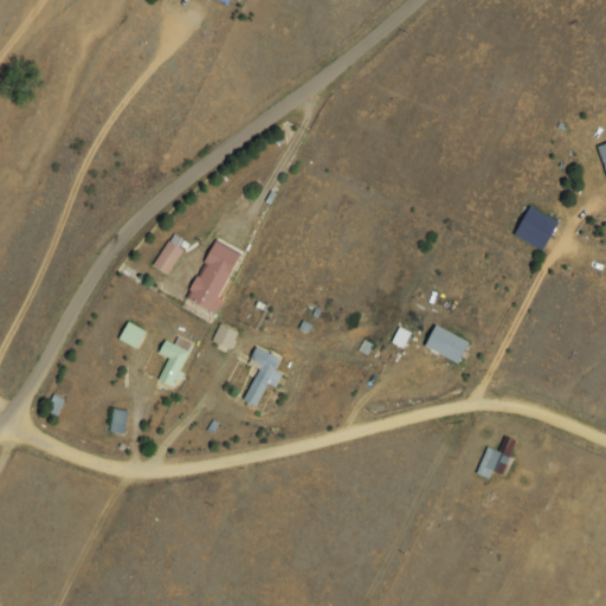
[(559,223),(530,207),(514,236),(542,251),(559,223)]
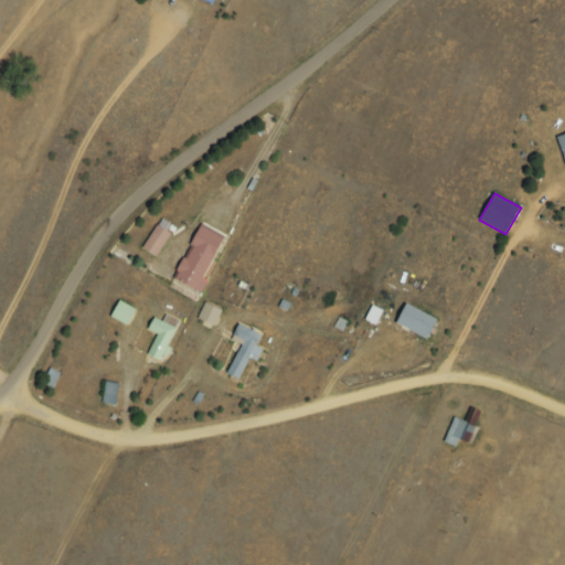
[(142,248),(155,257),(174,227),(161,219),(142,248)]
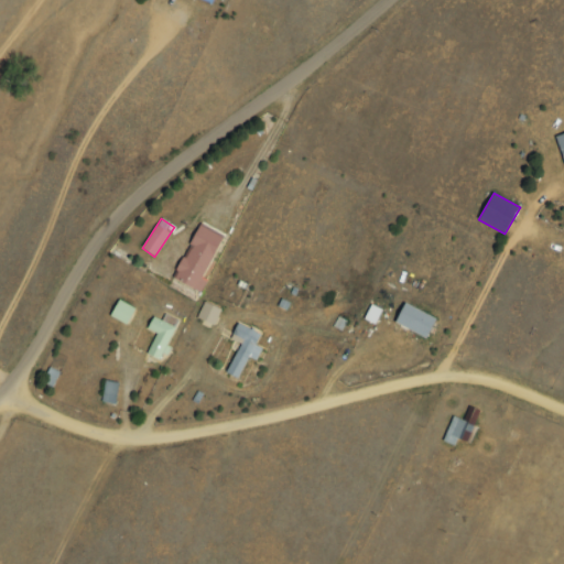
[(199,292),(226,237),(199,224),(173,279),(199,292)]
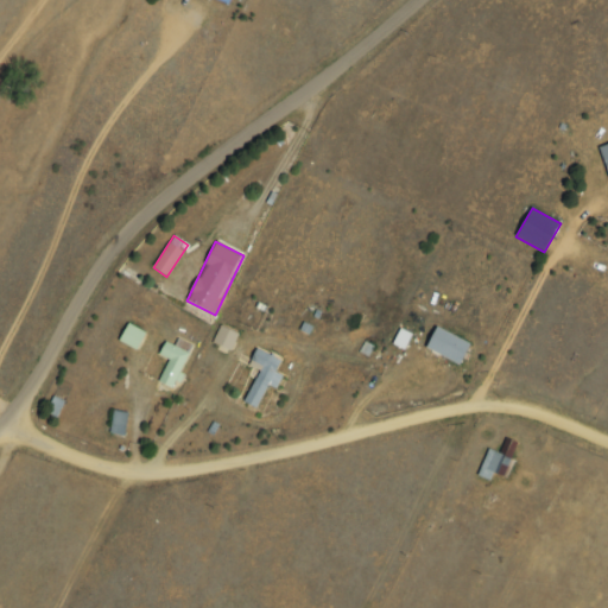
[(137,352),(146,335),(130,324),(119,341),(137,352)]
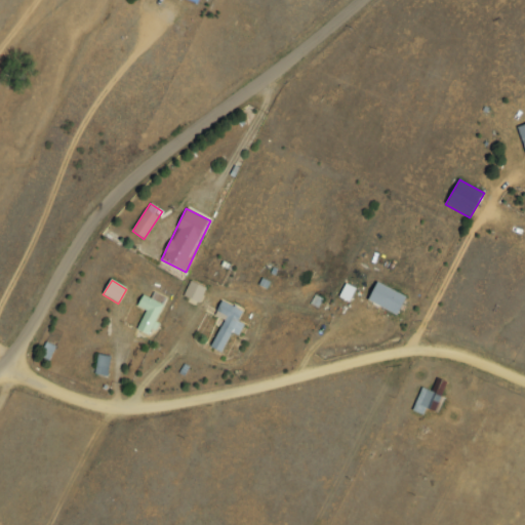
[(184,297),(200,304),(206,288),(190,282),(184,297)]
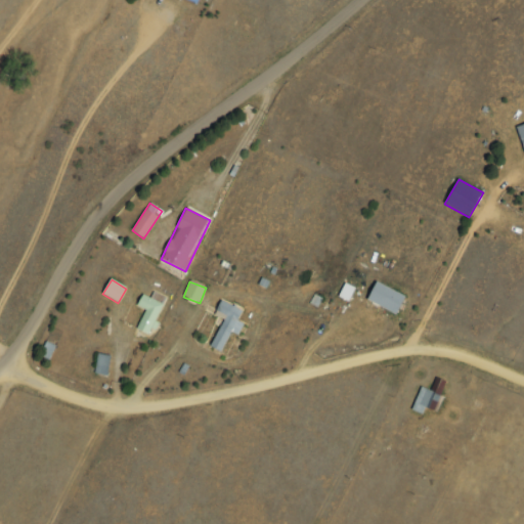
[(367,300),(396,315),(405,298),(377,282),(367,300)]
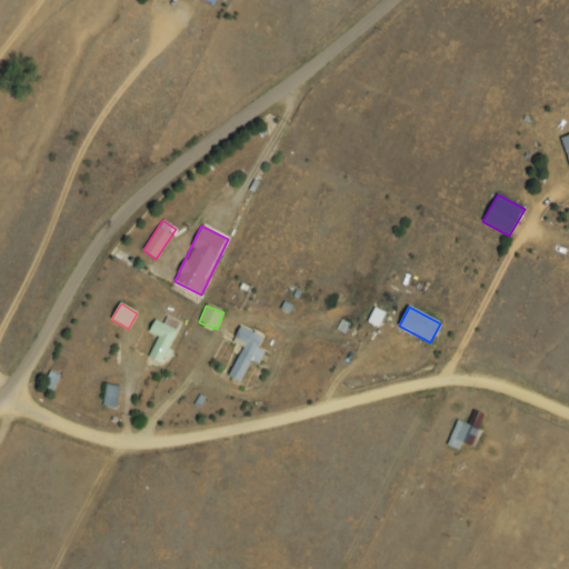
[(149,333),(157,337),(149,360),(166,366),(180,323),(166,318),(163,323),(153,320),(149,333)]
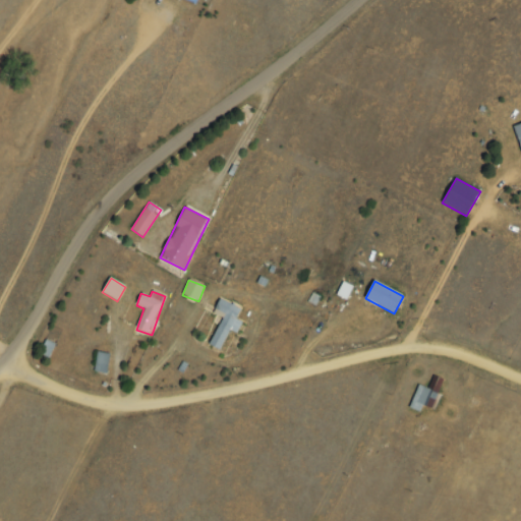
[(222,351),(230,331),(233,332),(242,309),(219,299),(214,312),(223,316),(210,346),(222,351)]
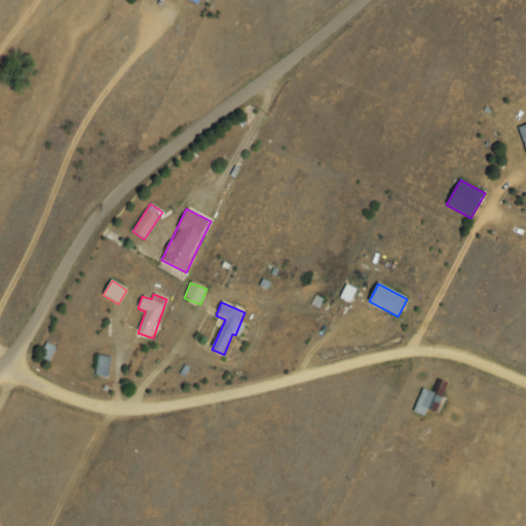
[(41,358),(49,362),(55,348),(47,345),(41,358)]
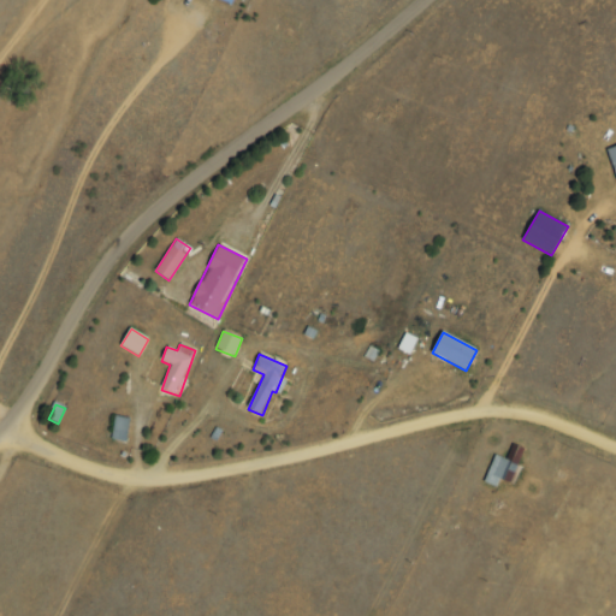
[(112,440),(126,443),(129,419),(116,418),(112,440)]
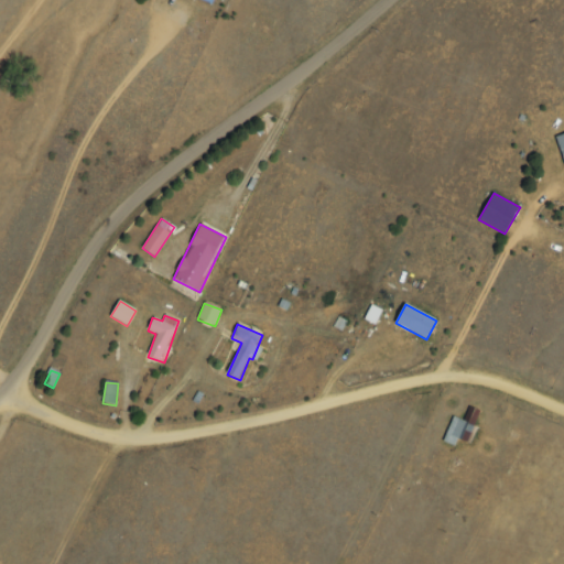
[(484,415),(472,408),(463,421),(456,416),(442,438),(454,447),(459,438),(465,442),(484,415)]
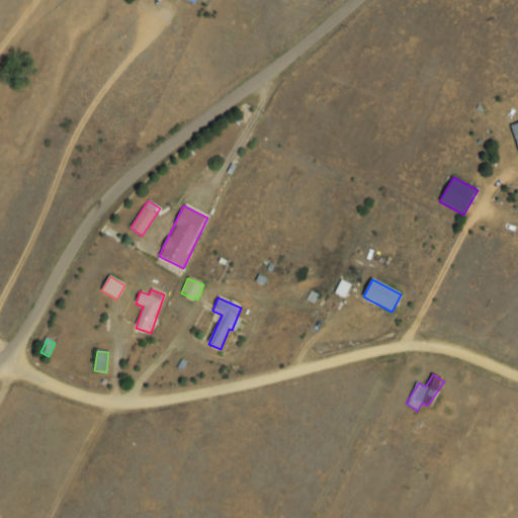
All buildings are outlined.
